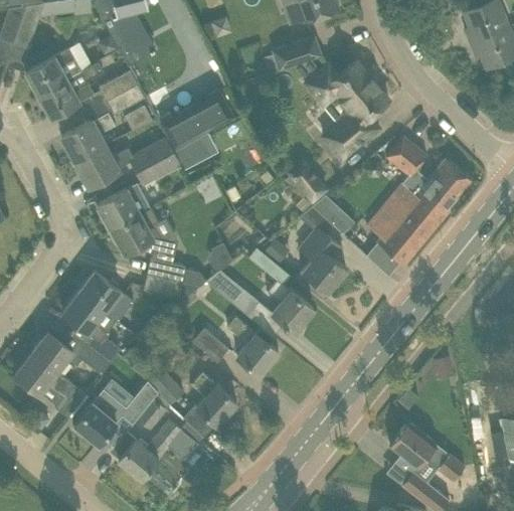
[(0,0),(0,9),(9,8),(8,9),(12,9),(10,0),(0,0)]
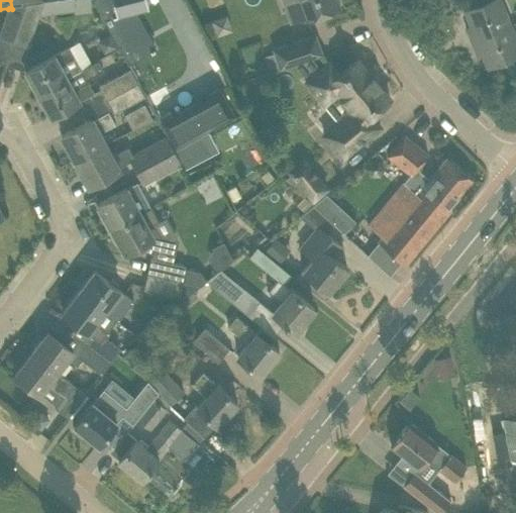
[(72,0),(28,6),(15,44),(8,67),(21,71),(39,17),(75,13),(75,15),(92,13),(90,0),(72,0)]
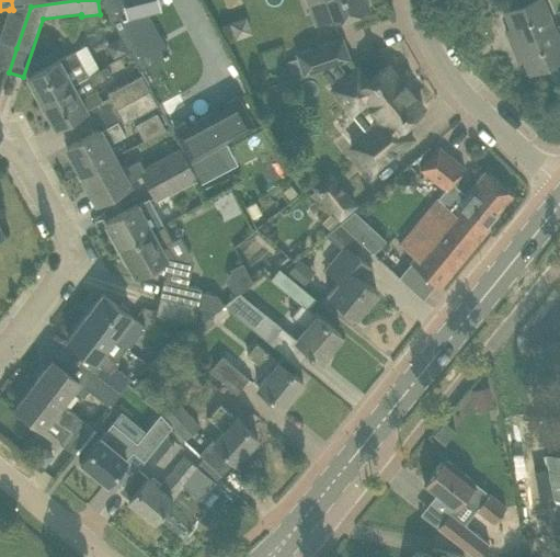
[(11,0),(13,10),(25,8),(24,0),(11,0)]
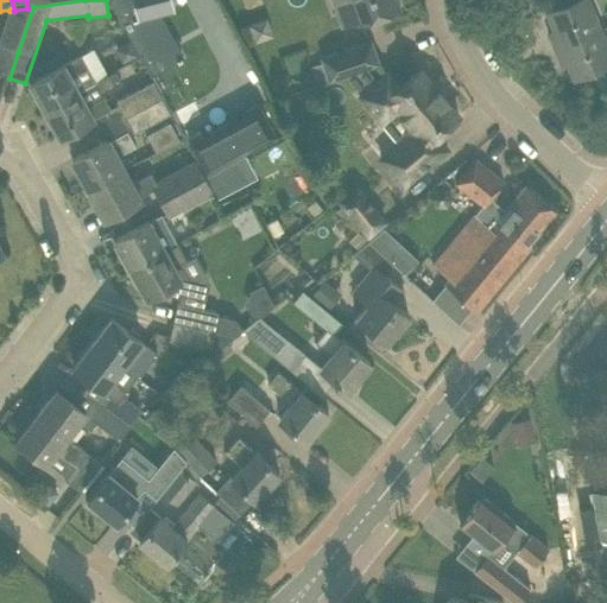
[(107,0),(151,80),(160,75),(152,58),(174,46),(157,16),(158,16),(175,11),(171,0),(107,0)]
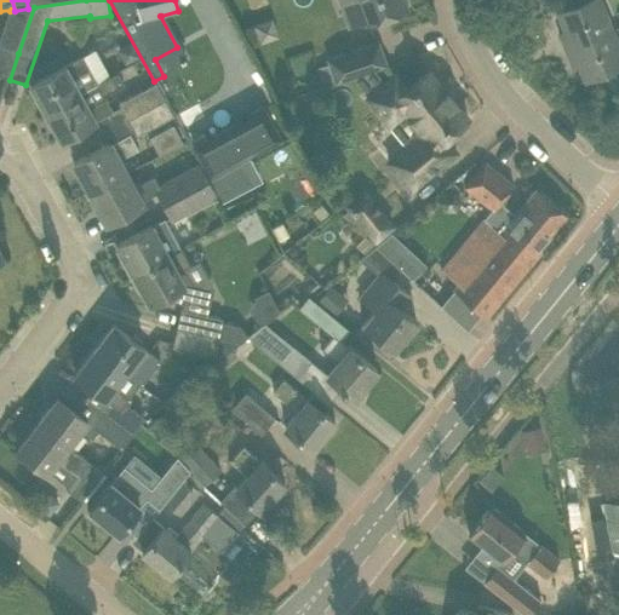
[(410,13),(403,0),(355,0),(367,29),(410,13)]
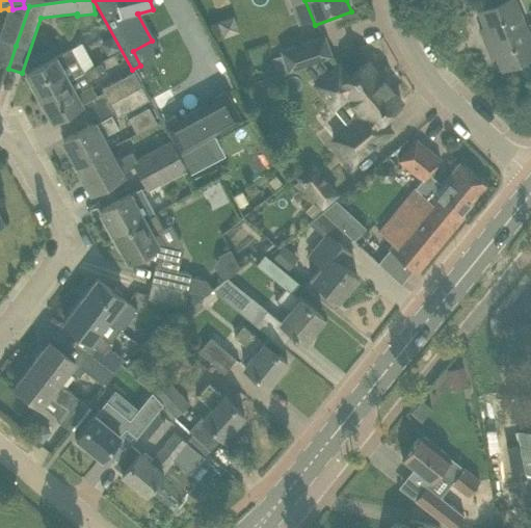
[(479,32),(485,46),(526,29),(513,0),(511,0),(478,14),(484,30),(479,32)]
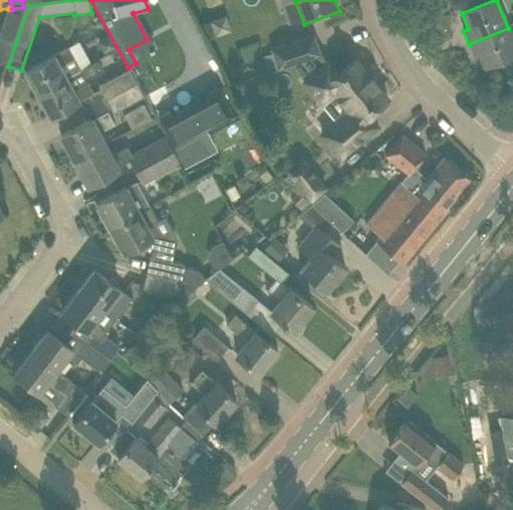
[(0,33),(0,38),(15,44),(28,6),(23,7),(12,9),(8,9),(0,33)]
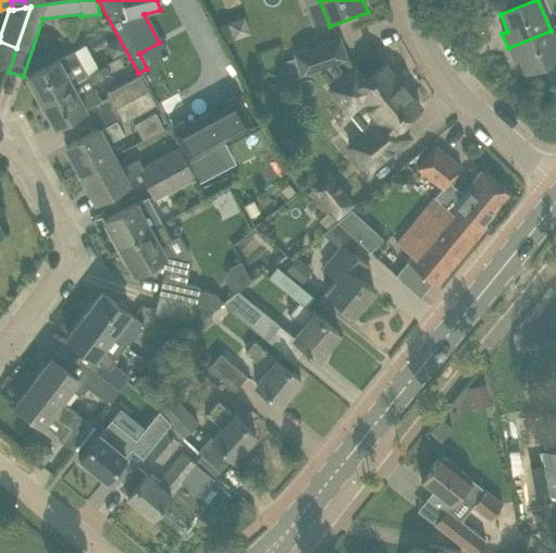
[(555,42),(551,31),(508,48),(514,62),(519,60),(526,76),(555,63),(555,42)]
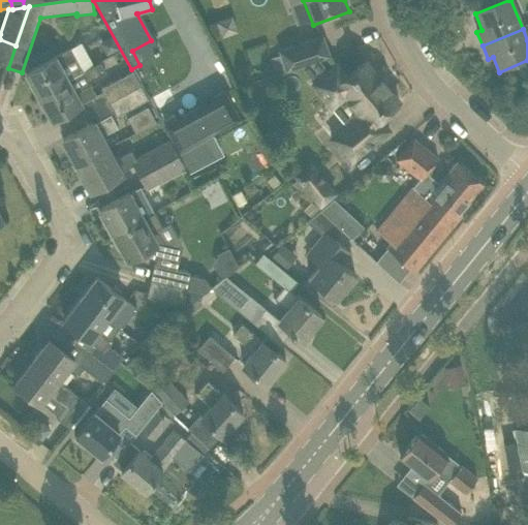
[(276,78),(301,69),(319,62),(330,59),(323,39),(279,54),(280,57),(270,61),(276,78)]
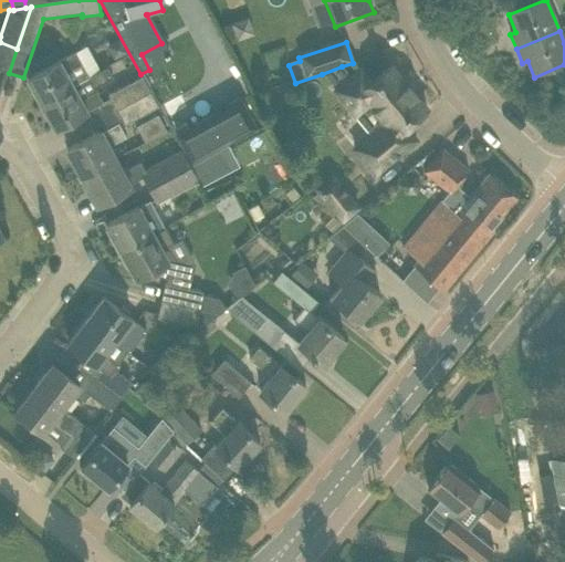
[(29,81),(42,105),(90,80),(90,79),(76,54),(29,81)]
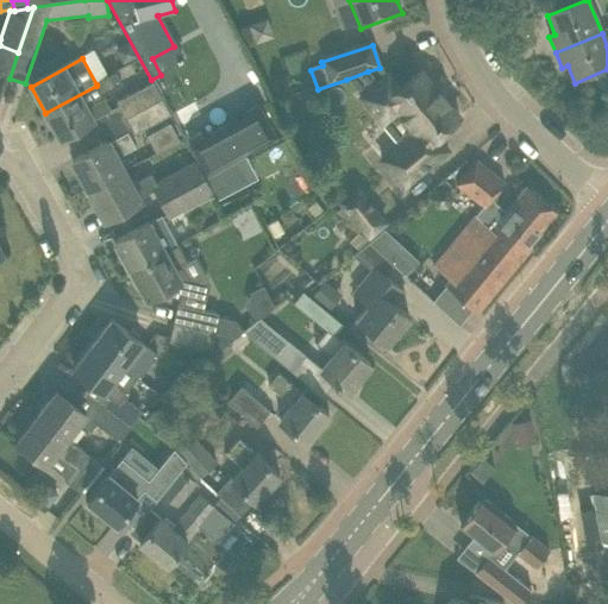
[(368,71),(346,80),(359,95),(356,99),(382,131),(383,130),(397,145),(377,162),(402,192),(431,167),(419,153),(459,120),(421,74),(400,92),(388,77),(378,85),(368,71)]
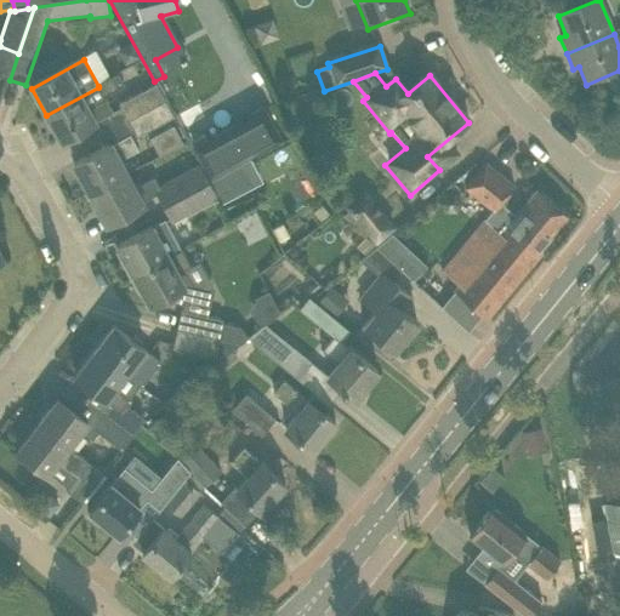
[(98,87),(46,115),(61,143),(113,115),(104,98),(125,89),(118,75),(98,86),(98,87)]
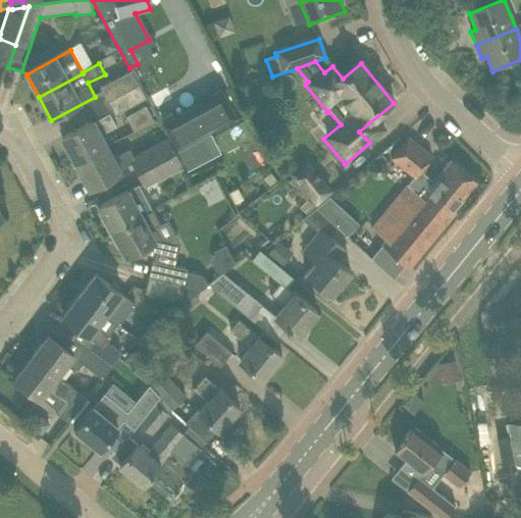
[(100,90),(108,105),(140,88),(134,76),(132,72),(100,90)]
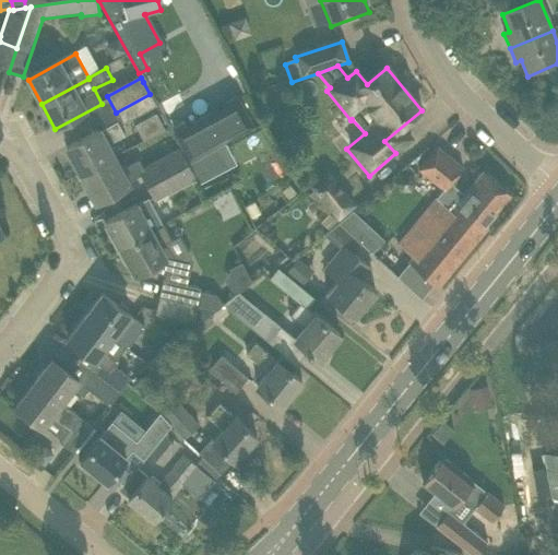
[(150,94),(116,113),(123,126),(157,107),(150,94)]
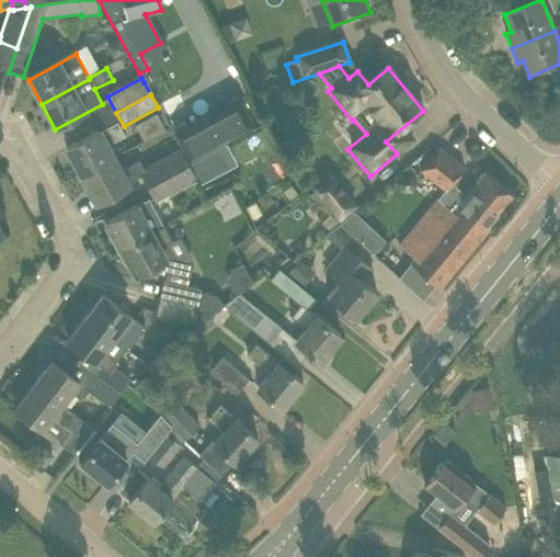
[(240,101),(174,136),(189,162),(254,128),(240,101)]
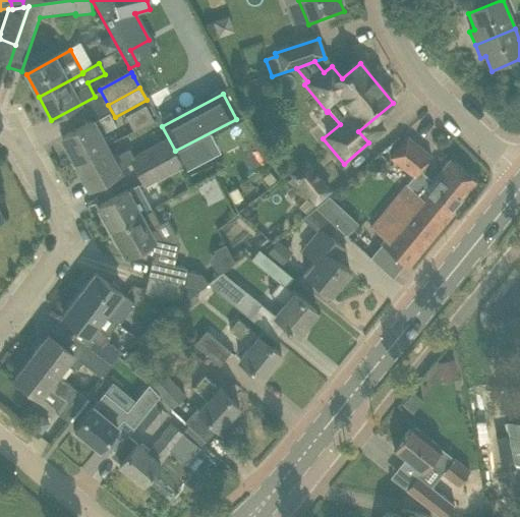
[(150,109),(129,112),(131,128),(153,125),(150,109)]
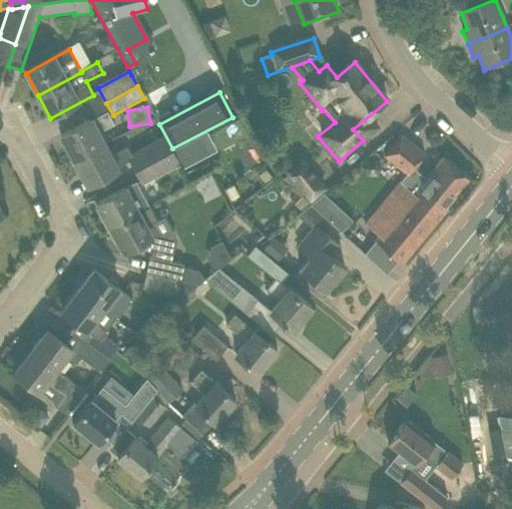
[(61,137),(75,163),(107,145),(101,133),(114,126),(107,112),(61,137)]
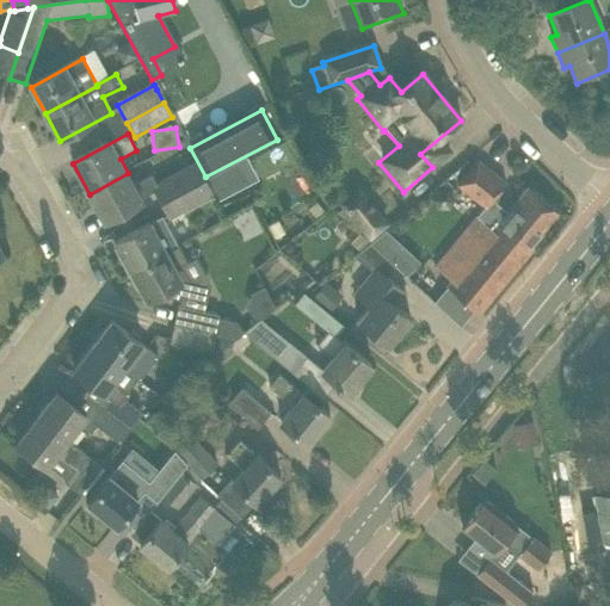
[(450,282),(445,288),(480,316),(561,216),(528,190),(509,215),(494,204),(509,186),(479,161),(470,171),(454,187),(482,212),(478,218),(476,217),(435,269),(450,282)]
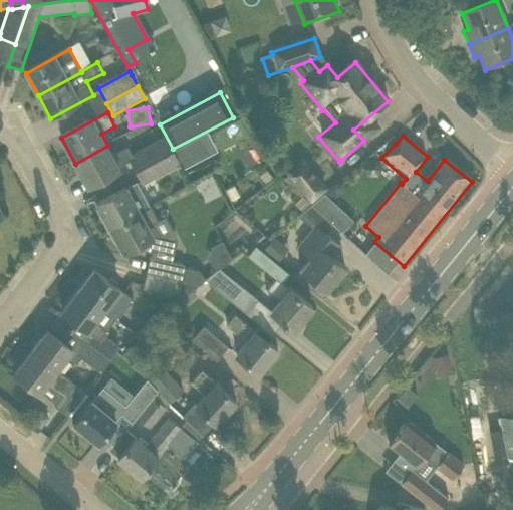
[(107,146),(75,164),(88,188),(120,170),(119,168),(130,163),(136,174),(137,174),(174,153),(166,137),(132,156),(127,150),(113,157),(107,146)]
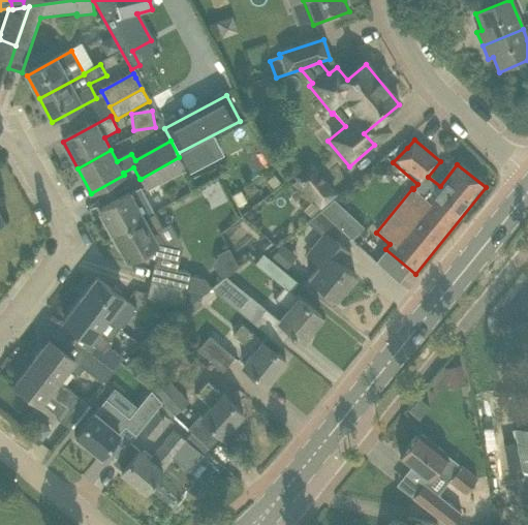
[(148,190),(186,171),(179,157),(141,179),(148,190)]
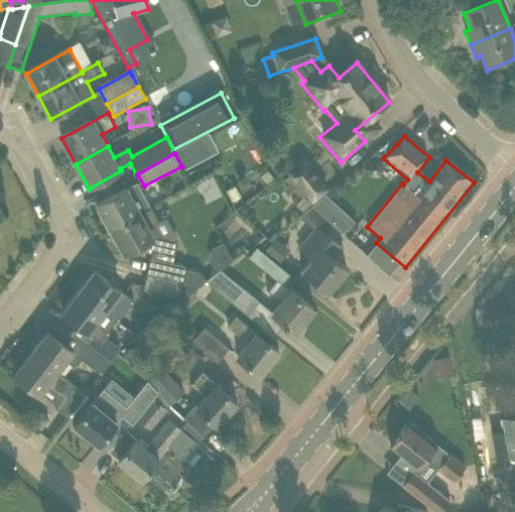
[(285,173),(312,206),(330,190),(302,158),(285,173)]
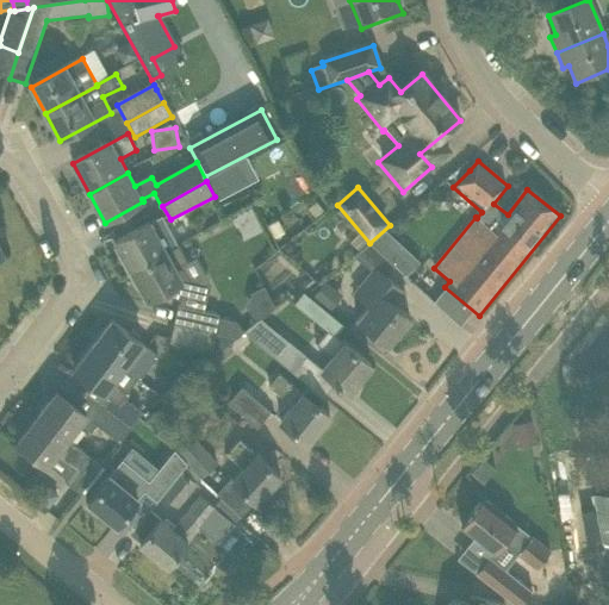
[(132,273),(168,253),(168,254),(179,248),(162,218),(117,243),(123,256),(118,259),(128,275),(132,273)]
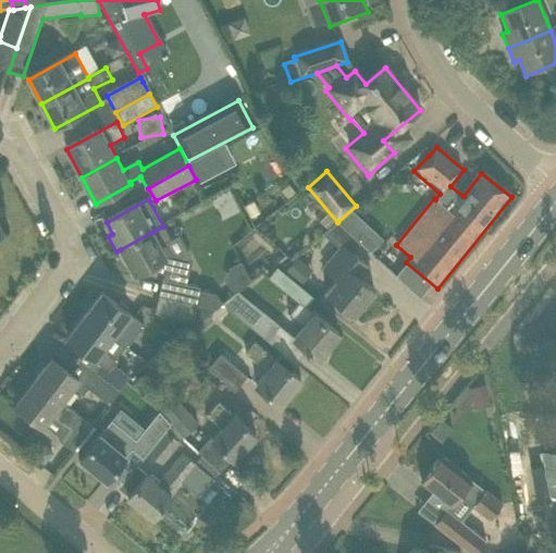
[(324,292),(337,303),(355,317),(374,293),(351,274),(361,262),(350,254),(361,243),(338,222),(322,234),(338,248),(322,269),(335,280),(324,292)]
